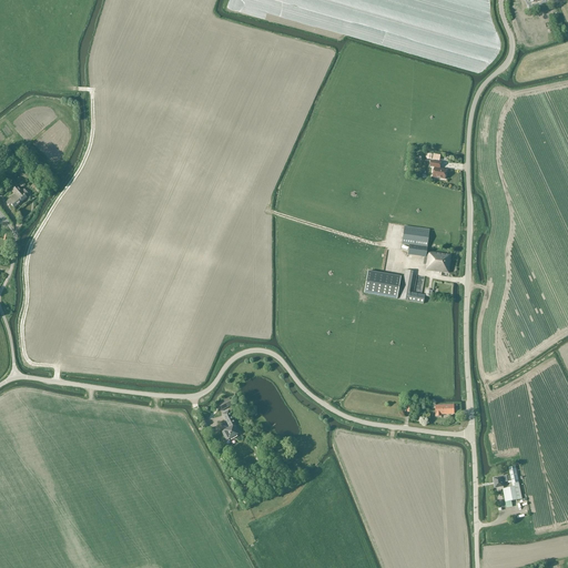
[(440,169),(435,168),(433,178),(446,180),(447,170),(440,169)]
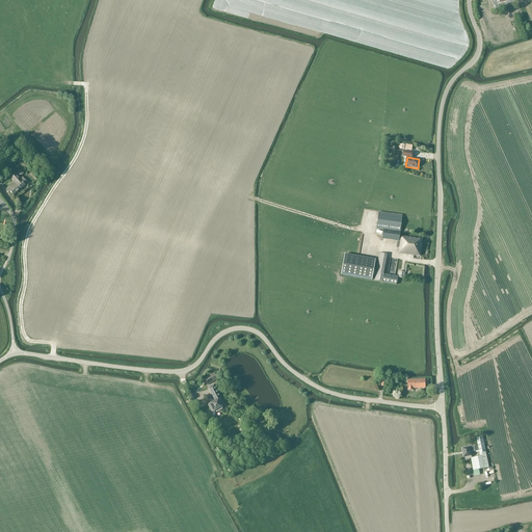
[(24,184),(26,182),(22,177),(19,178),(16,175),(11,178),(15,182),(6,189),(8,192),(9,191),(14,195),(25,186),(24,184)]
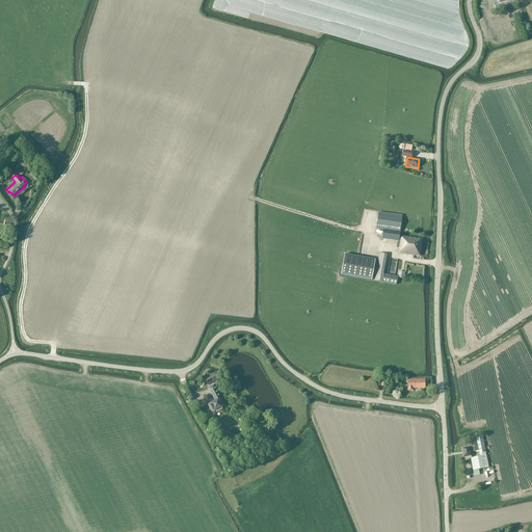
[(382,239),(399,241),(402,215),(378,212),(376,230),(383,231),(382,239)]
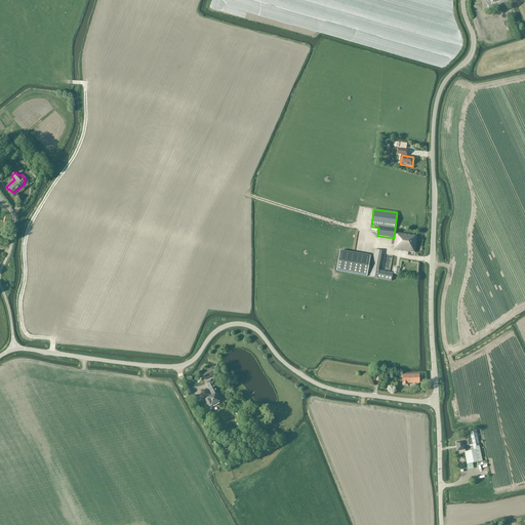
[(414,253),(416,236),(396,233),(394,250),(414,253)]
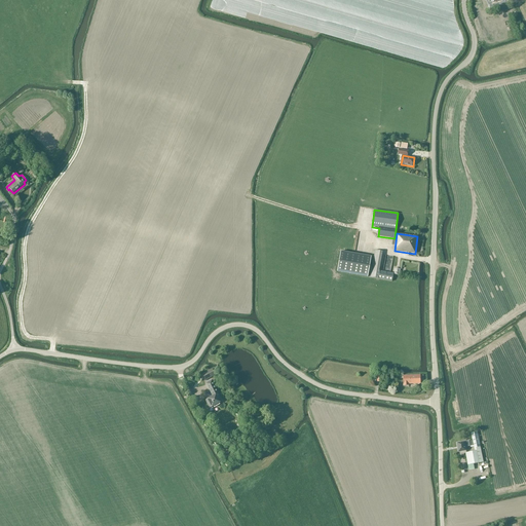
[(379,271),(382,252),(375,251),(370,277),(391,282),(393,273),(379,271)]
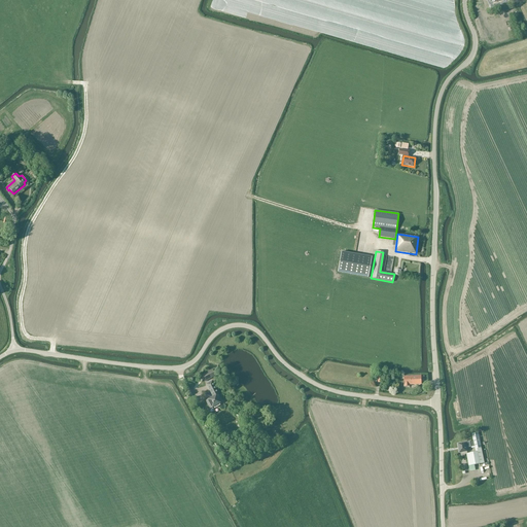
[(372,257),(342,252),(339,273),(367,278),(372,257)]
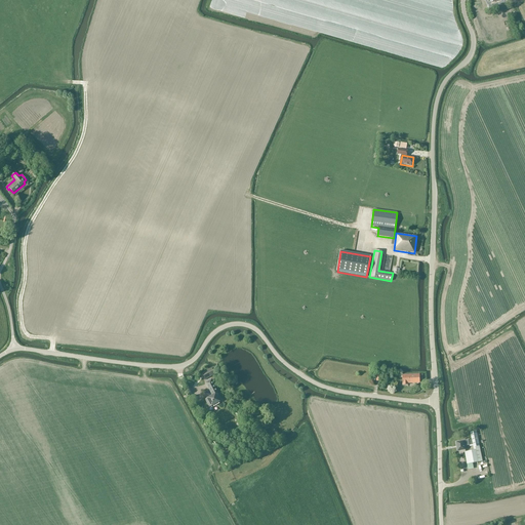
[(203,374),(206,379),(214,375),(211,369),(203,374)]
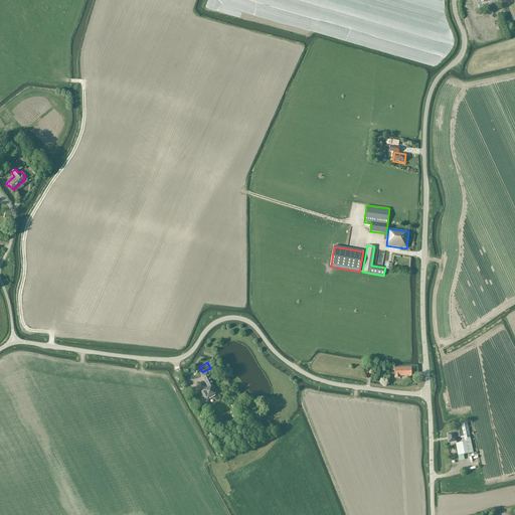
[(372,374),(374,364),(367,363),(365,373),(372,374)]
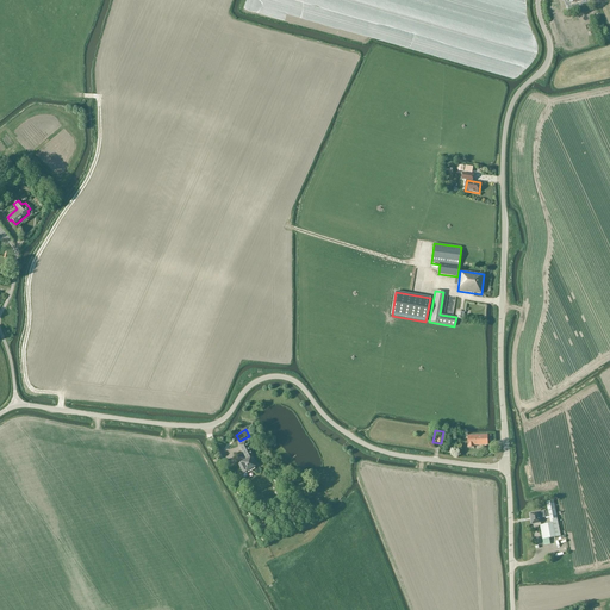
[(489,435),(468,436),(468,448),(475,448),(475,446),(489,446),(489,441),(492,441),(491,436),(489,436),(489,435)]
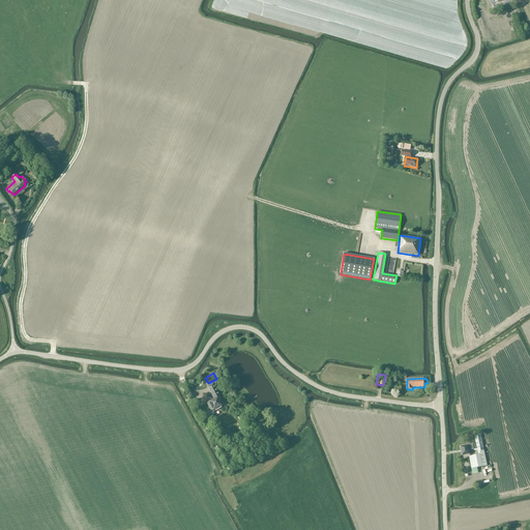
[(215,410),(221,407),(224,405),(213,384),(208,387),(214,399),(207,403),(212,411),(215,410)]
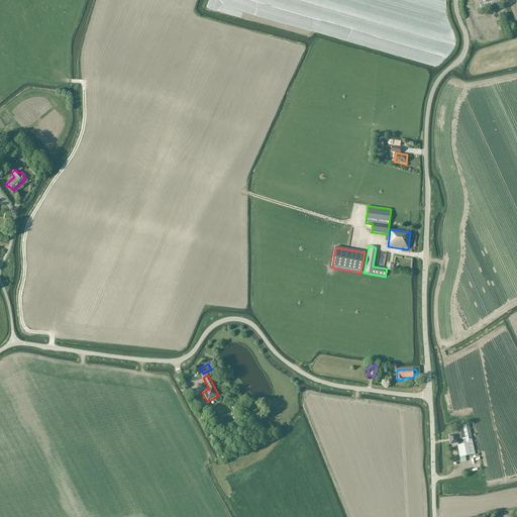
[(464,433),(466,438),(467,443),(457,445),(461,462),(467,461),(466,456),(476,454),(470,424),(463,426),(464,433)]
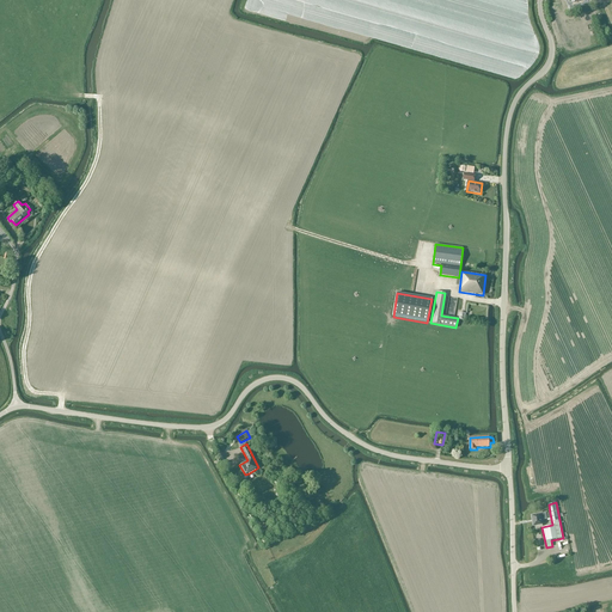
[(543,520),(548,519),(546,513),(532,515),(533,526),(544,525),(543,520)]
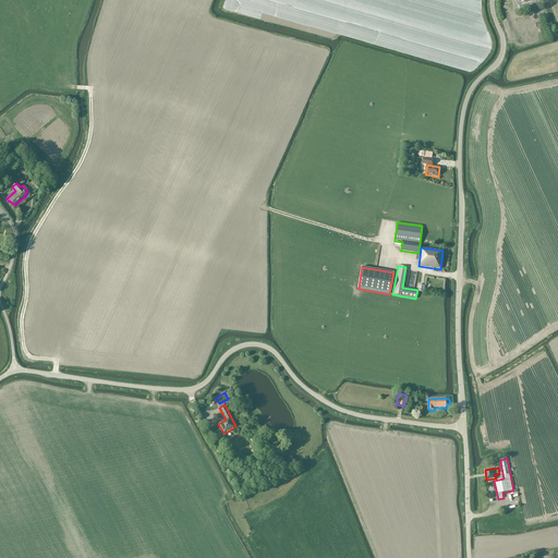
All buildings are outlined.
